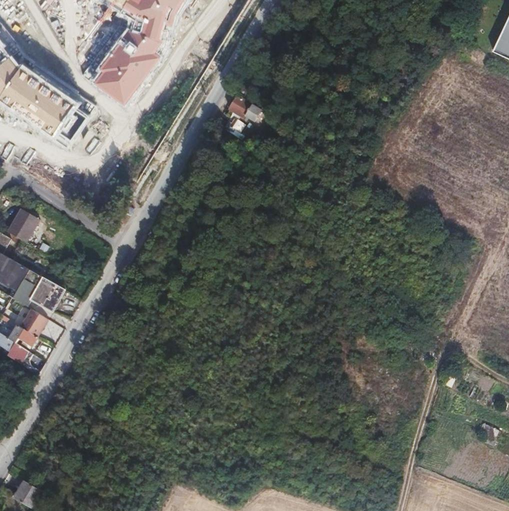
[(124,0),(122,5),(144,18),(140,28),(128,24),(120,37),(100,65),(103,67),(94,77),(106,86),(125,103),(161,55),(155,50),(163,38),(160,36),(165,22),(174,24),(176,15),(184,0),(124,0)]
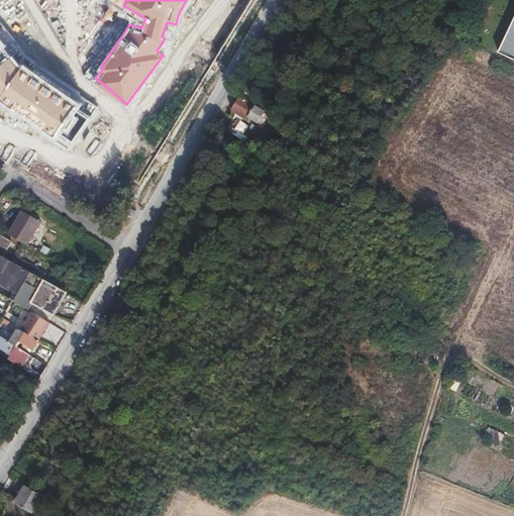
[(513,13),(496,53),(513,61),(513,13)]
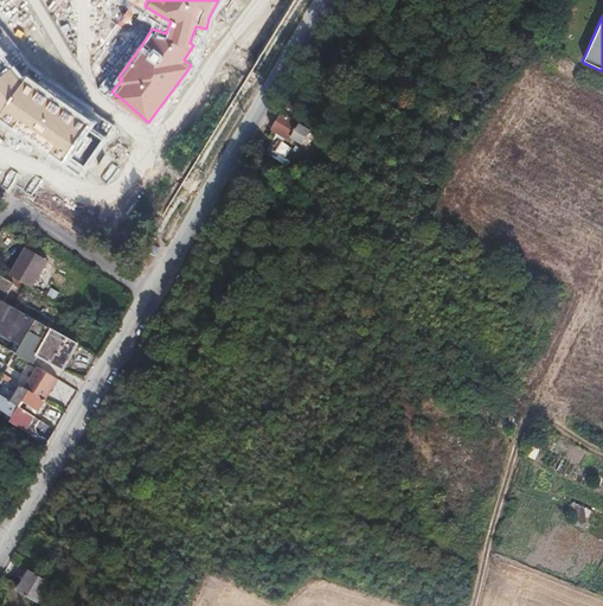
[(0,113),(24,80),(0,51),(0,113)]
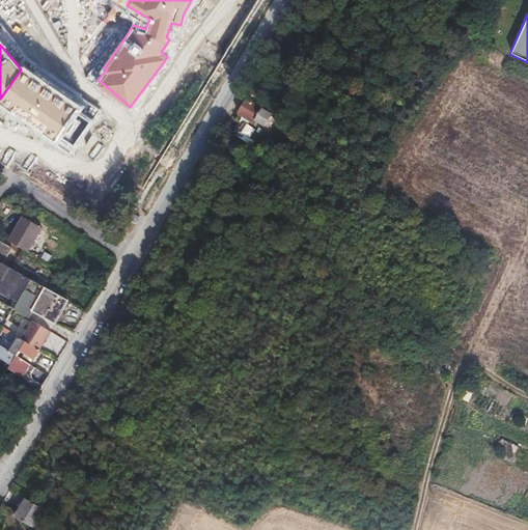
[(99,110),(26,62),(21,70),(0,99),(0,107),(68,155),(89,123),(99,110)]
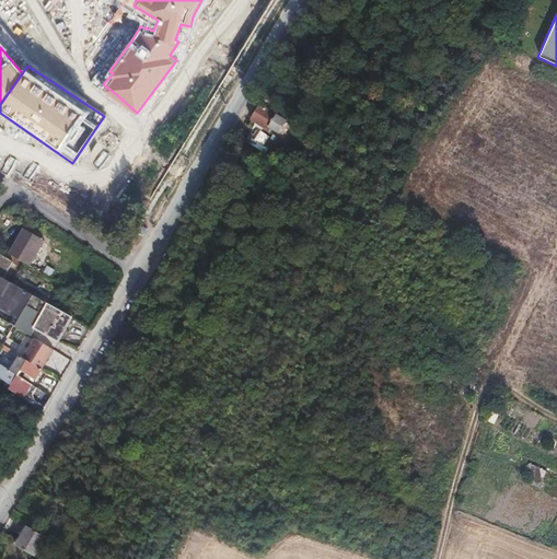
[(276,130),(285,118),(258,103),(250,117),(265,127),(267,125),(276,130)]
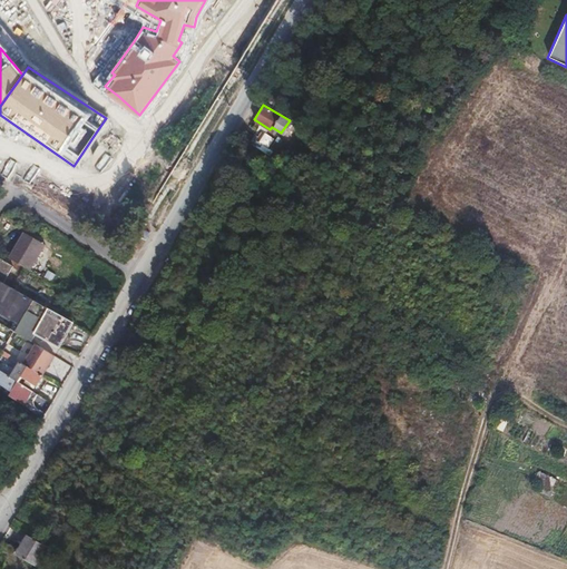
[(265,131),(256,145),(263,149),(272,136),(265,131)]
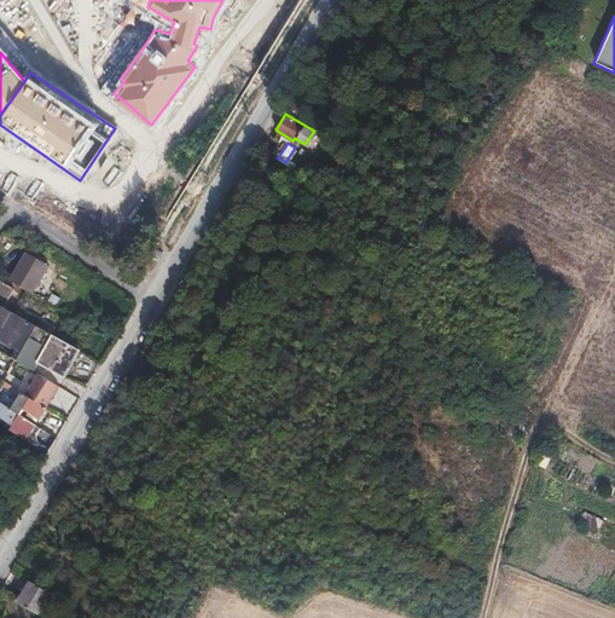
[(13,283),(27,292),(44,264),(22,252),(5,278),(13,283)]
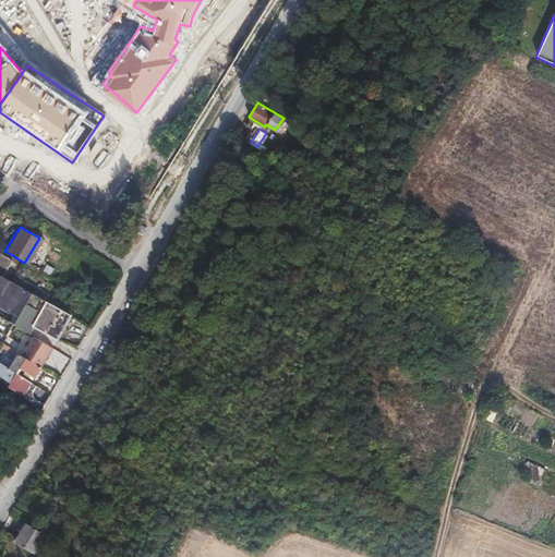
[(0,275),(12,255),(4,251),(0,247),(0,275)]
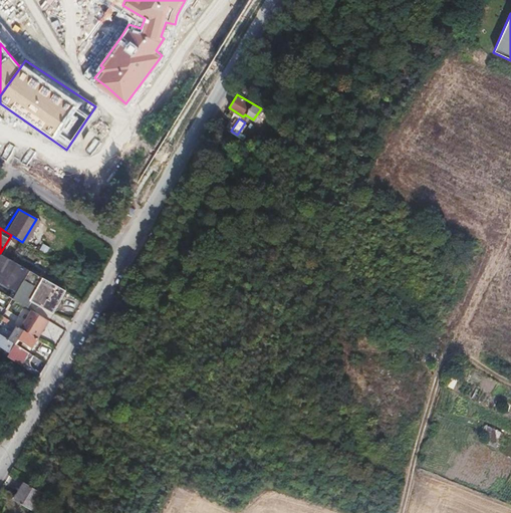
[(16,291),(11,299),(25,307),(29,299),(50,311),(63,290),(0,253),(0,281),(16,291)]
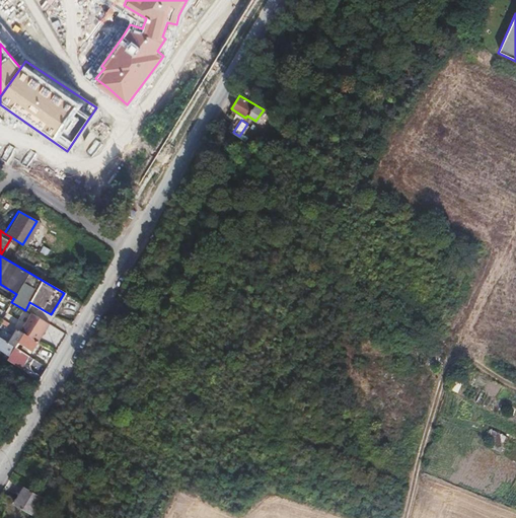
[(47,322),(29,313),(20,330),(35,341),(47,322)]
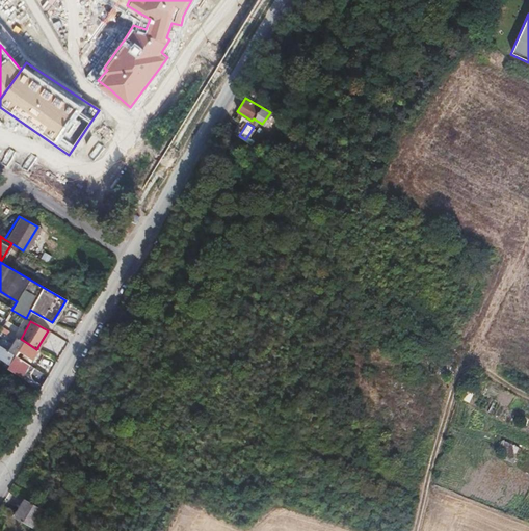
[(18,337),(8,351),(15,354),(16,355),(19,350),(31,360),(37,349),(36,349),(21,339),(18,337)]
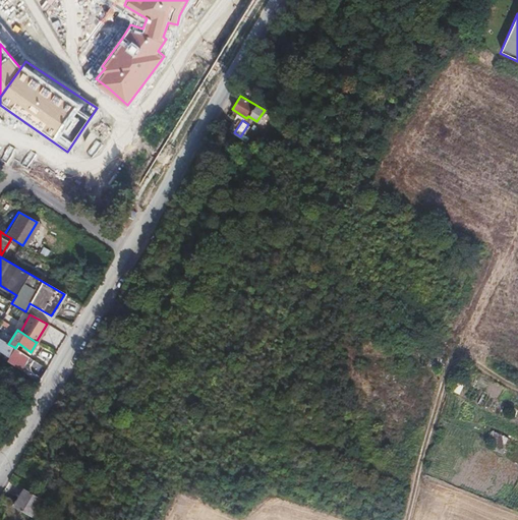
[(0,351),(8,356),(14,347),(8,344),(0,338),(0,351)]
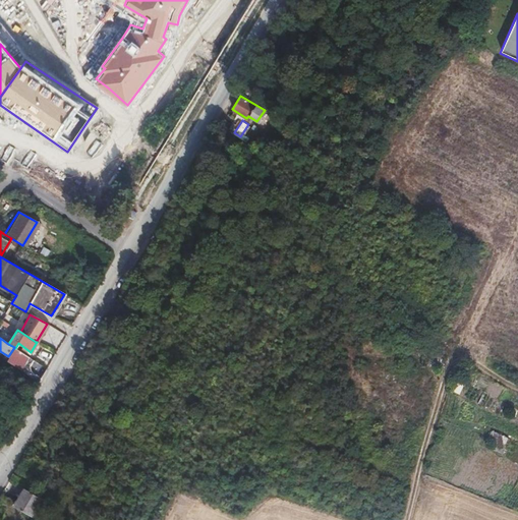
[(14,347),(8,356),(14,360),(22,365),(25,367),(31,359),(15,348),(14,347)]
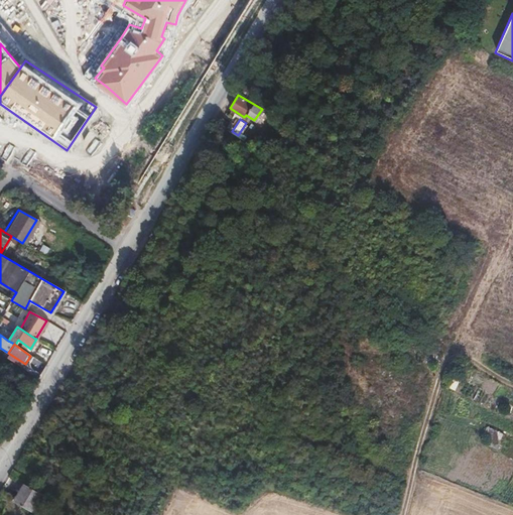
[(14,357),(11,360),(19,366),(22,362),(14,357)]
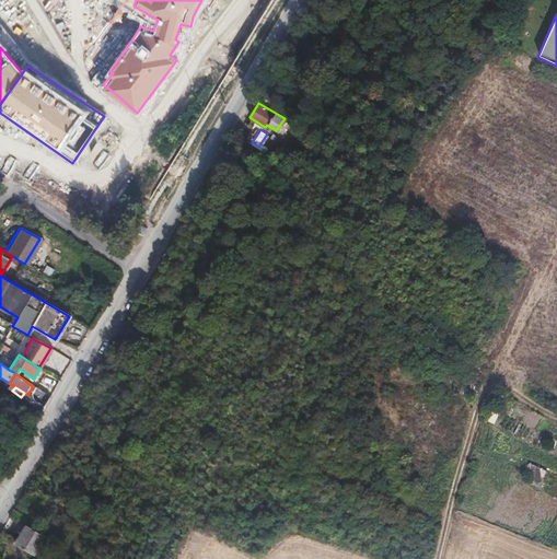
[(11,510),(8,515),(20,522),(22,516),(11,510)]
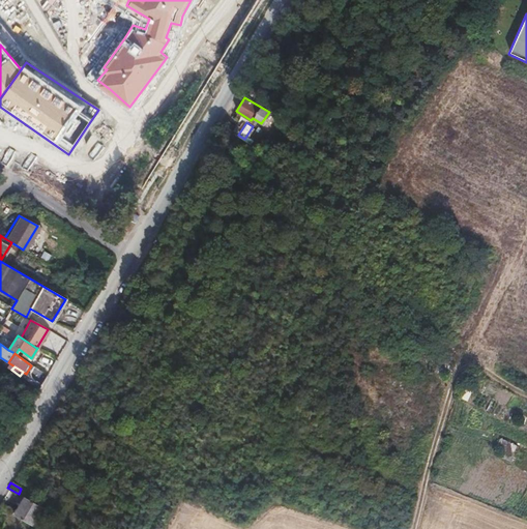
[(23,496),(12,513),(29,524),(39,506),(23,496)]
